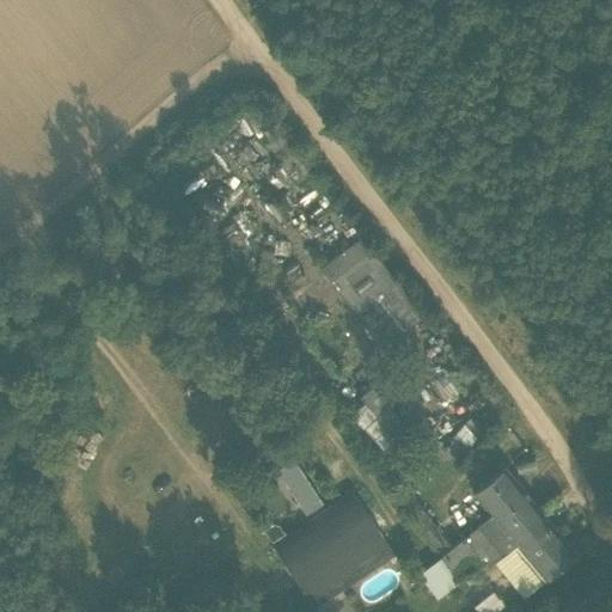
[(381,347),(423,313),(361,236),(319,269),(381,347)]
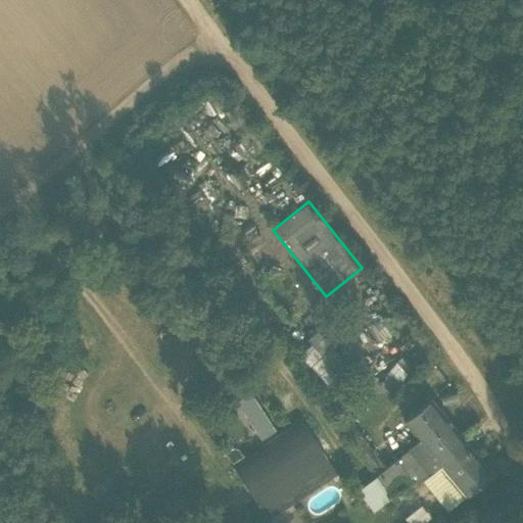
[(237,205),(235,218),(246,219),(247,206),(237,205)]
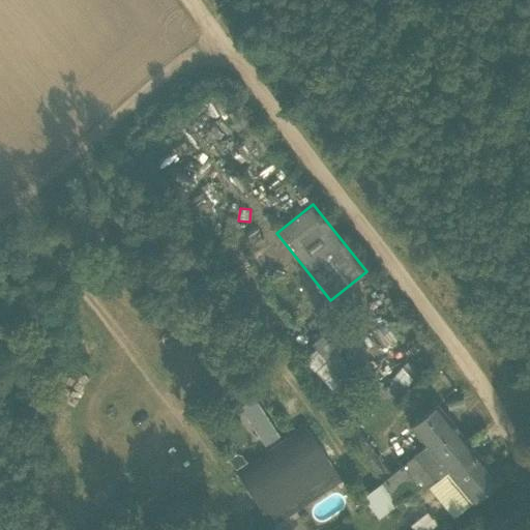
[(256,248),(265,243),(257,231),(247,236),(256,248)]
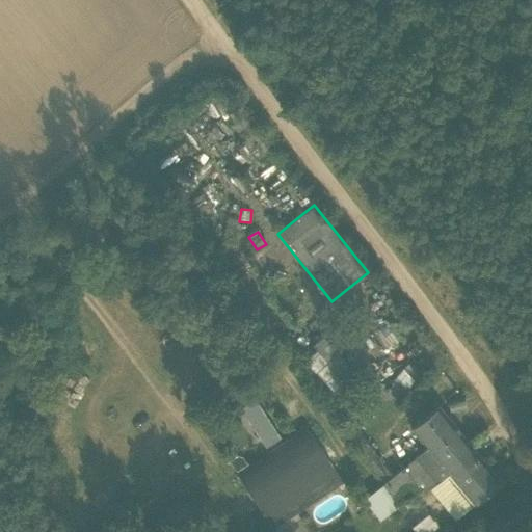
[(330,392),(340,401),(351,390),(344,381),(338,374),(333,368),(327,361),(317,349),(304,361),(315,372),(317,370),(333,390),(330,392)]
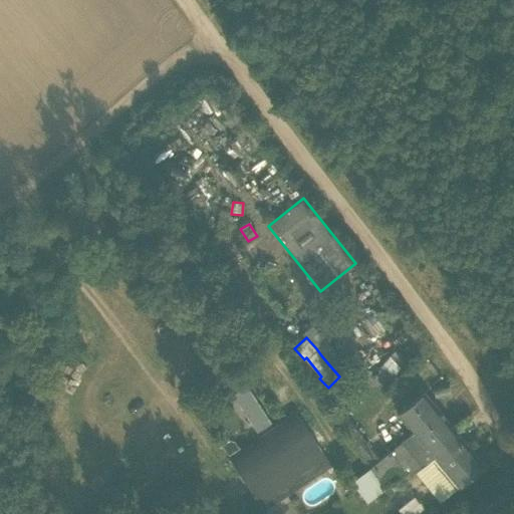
[(379,364),(372,376),(388,384),(394,373),(406,359),(394,349),(379,364)]
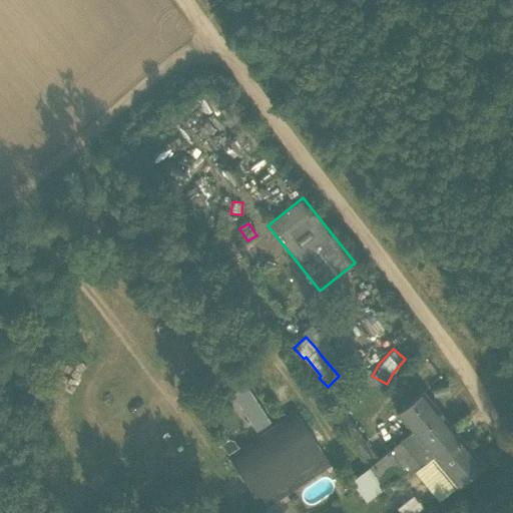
[(454,429),(423,391),(397,412),(413,431),(380,458),(367,442),(356,450),(370,469),(351,482),(366,504),(386,490),(383,485),(404,472),(418,461),(421,465),(422,466),(434,455),(429,450),(454,429)]
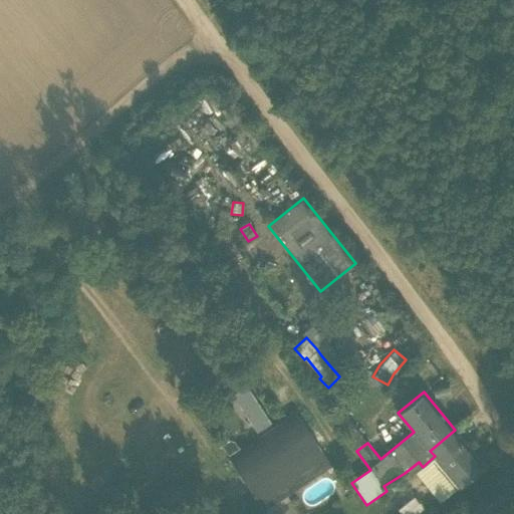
[(248,486),(259,502),(322,460),(292,414),(228,456),(248,486)]
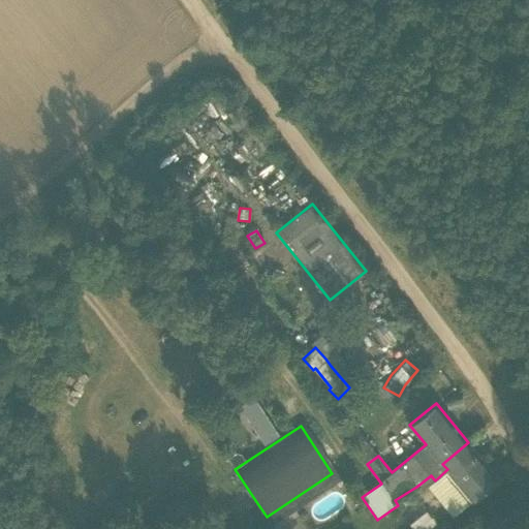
[(442,464),(447,469),(472,500),(499,478),(468,442),(442,464)]
